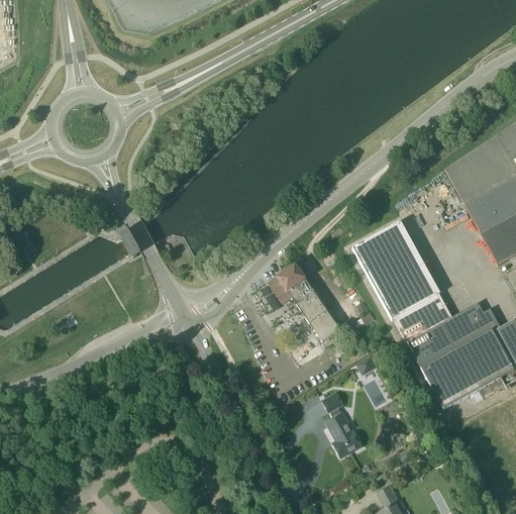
[(481,232),(499,266),(515,255),(515,121),(445,169),(481,232)]
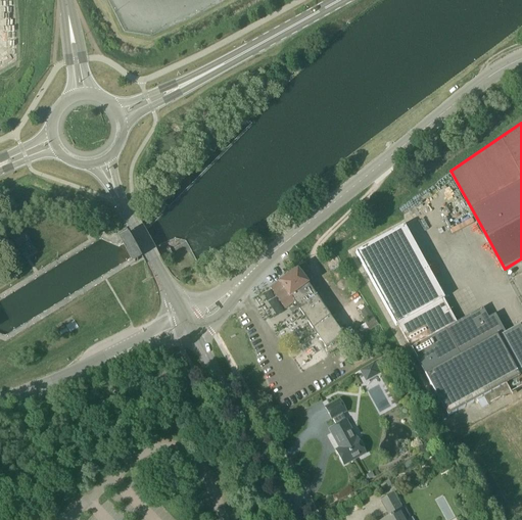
[(398,322),(426,371),(448,413),(484,393),(489,403),(521,384),(521,325),(520,323),(506,330),(495,312),(489,316),(483,305),(457,320),(444,297),(445,296),(405,223),(357,249),(396,323),(398,322)]
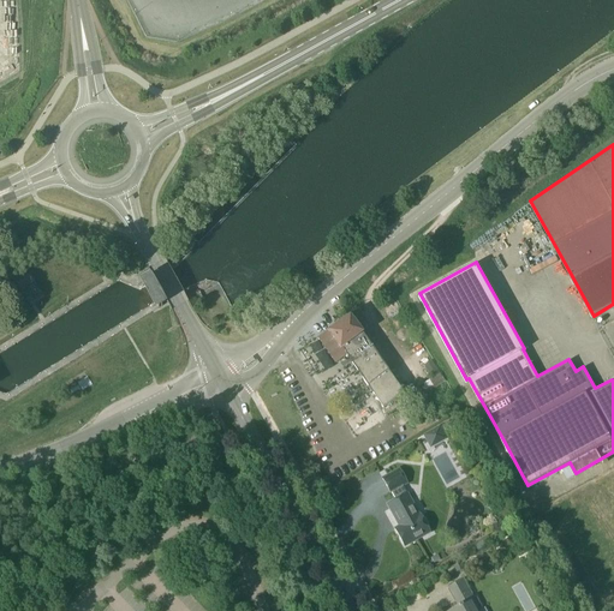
[(33,300),(36,299),(45,293),(35,277),(23,285),(33,300)]
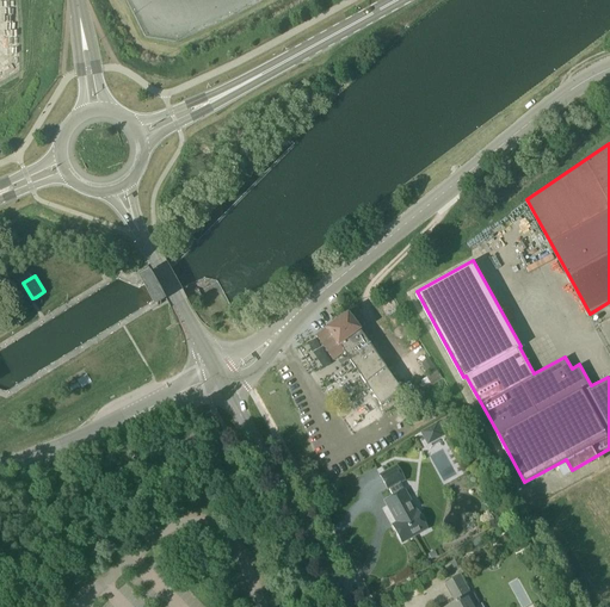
[(349,311),(327,326),(327,327),(318,333),(333,357),(345,350),(381,402),(401,388),(349,311)]
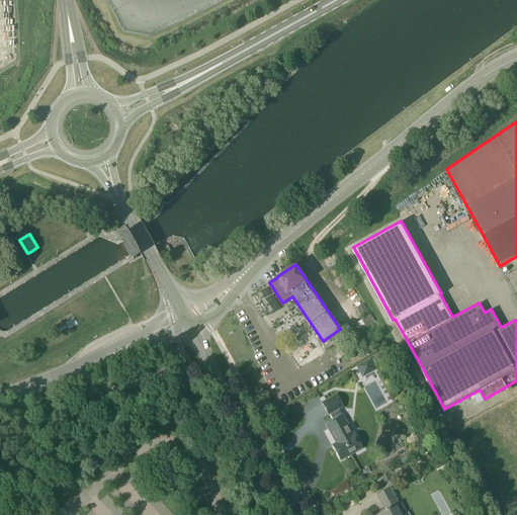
[(370,309),(363,297),(359,299),(356,303),(363,314),(356,318),(360,325),(375,316),(370,309)]
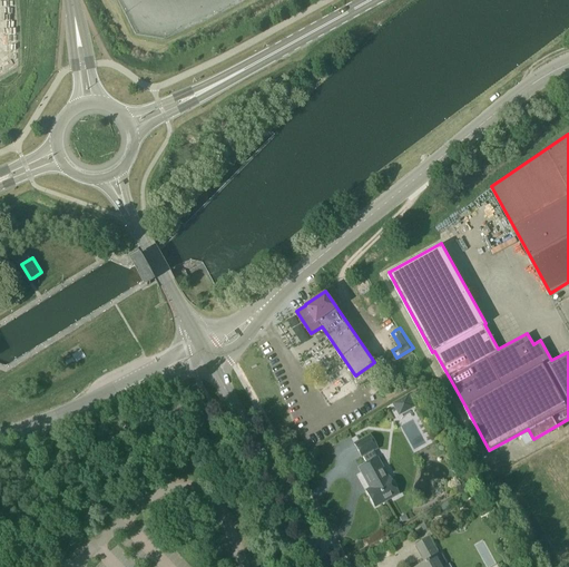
[(409,392),(393,401),(400,413),(415,404),(409,392)]
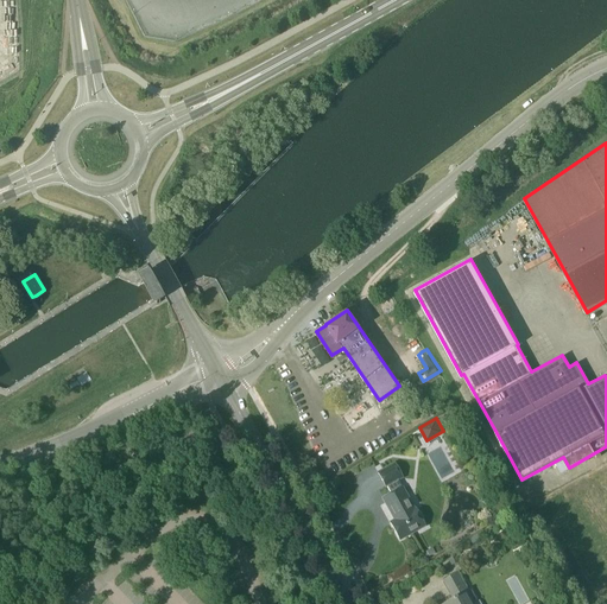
[(403,484),(403,485),(399,477),(404,475),(396,461),(379,470),(387,484),(389,484),(392,491),(384,496),(396,517),(391,520),(400,538),(425,523),(416,506),(416,507),(403,484)]
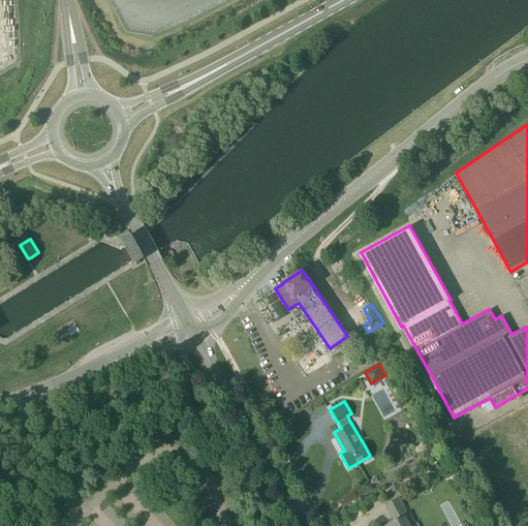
[(211,444),(208,438),(207,437),(198,442),(203,449),(211,444)]
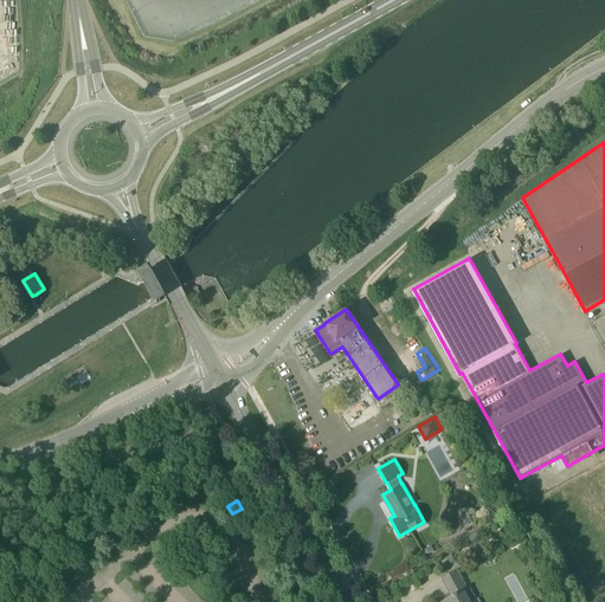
[(442,576),(445,582),(452,595),(438,601),(470,601),(469,599),(476,595),(470,584),(467,587),(457,568),(442,576)]
